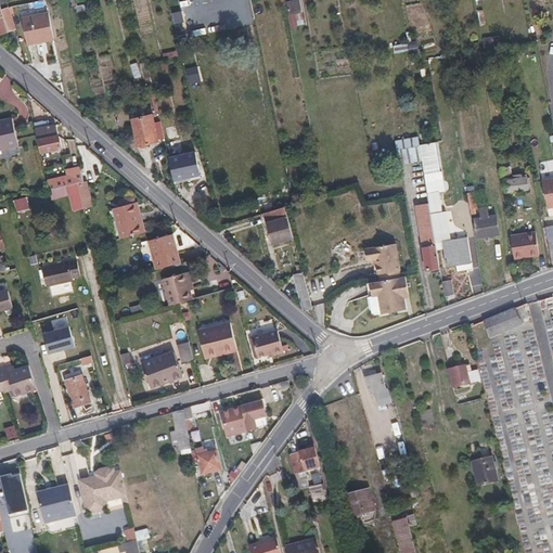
[(292,9),(290,0),(283,0),(285,10),(292,9)]
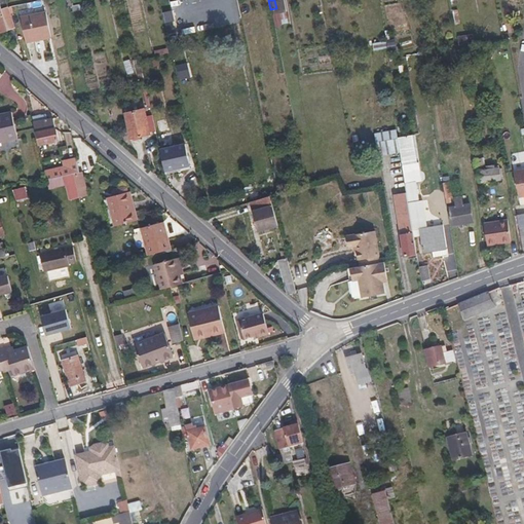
[(15,28),(8,5),(1,7),(0,4),(0,33),(15,28)]
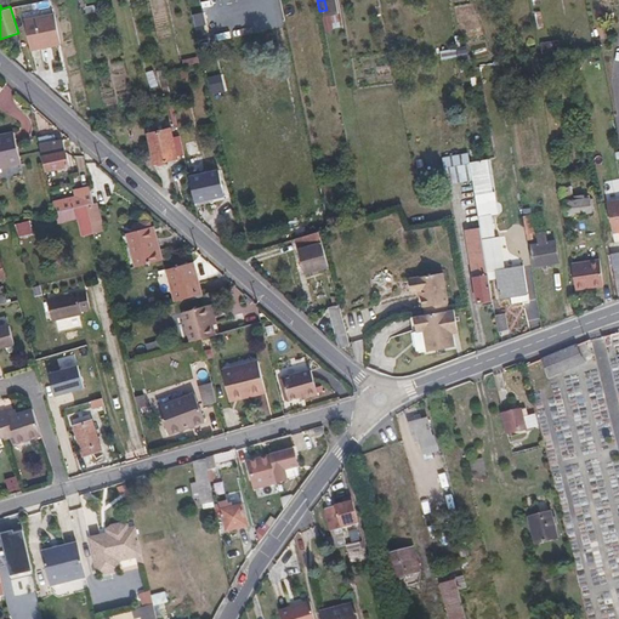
[(63,44),(56,12),(26,20),(33,50),(63,44)]
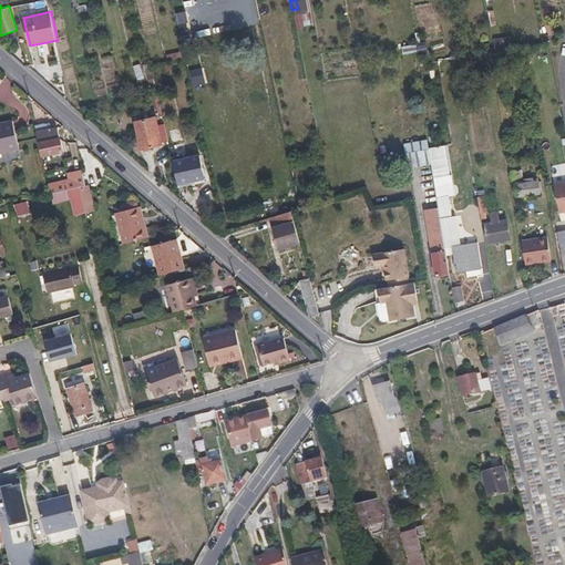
[(511,44),(509,34),(492,38),(493,48),(511,44)]
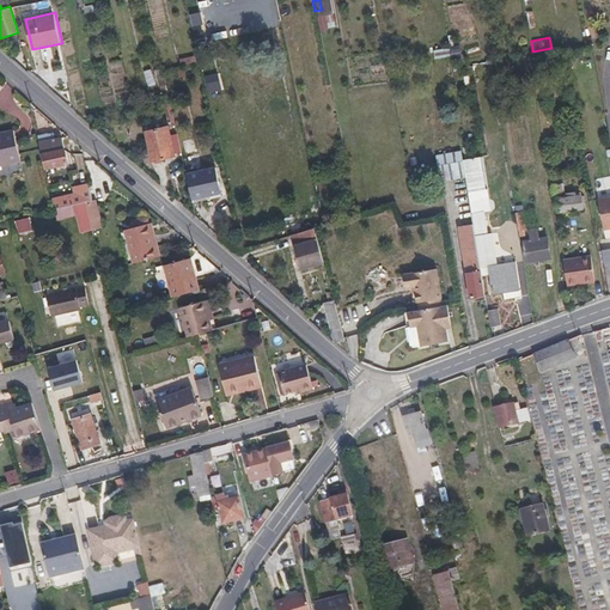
[(166,85),(163,72),(156,73),(158,86),(166,85)]
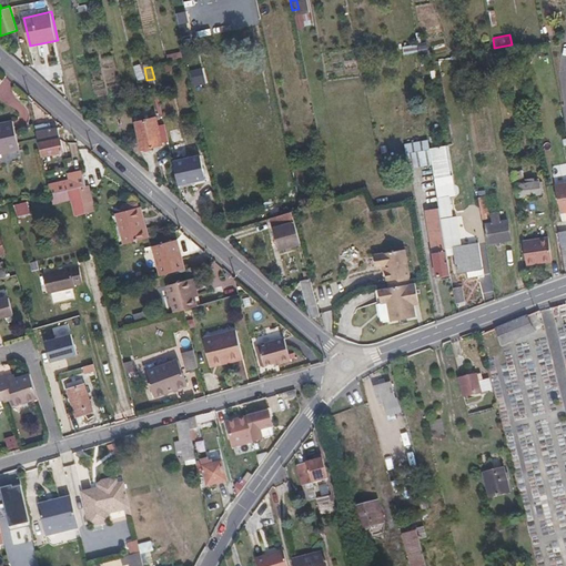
[(10,115),(0,118),(0,148),(17,144),(10,115)]
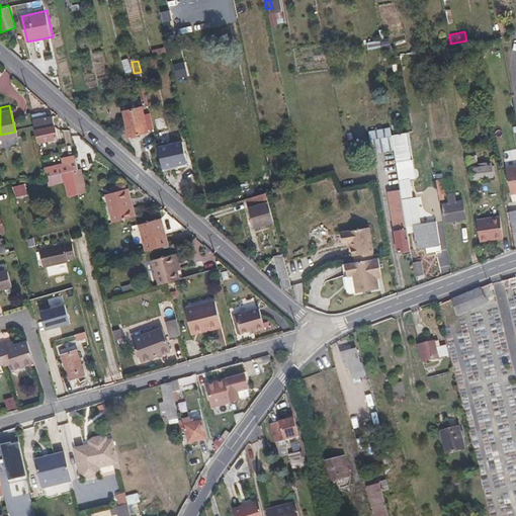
[(147,132),(142,107),(122,111),(129,136),(147,132)]
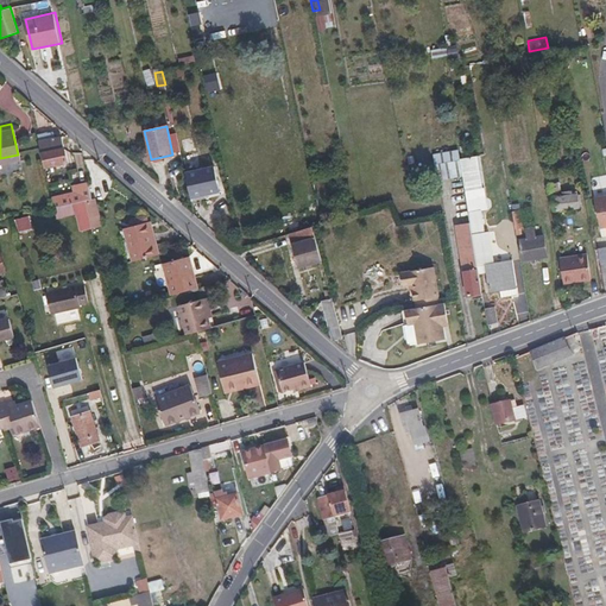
[(65,157),(60,133),(37,138),(42,162),(65,157)]
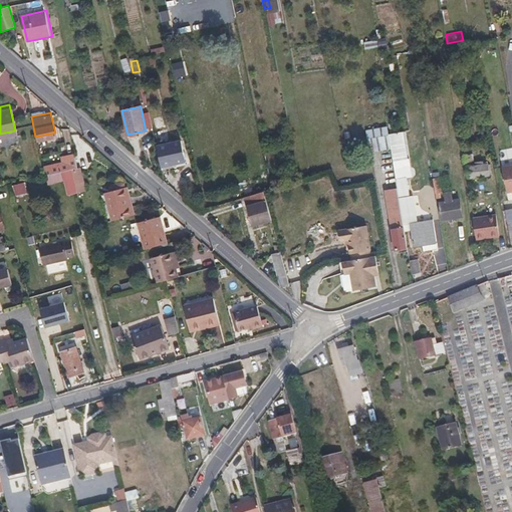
[(390,146),(387,134),(366,138),(368,150),(390,146)]
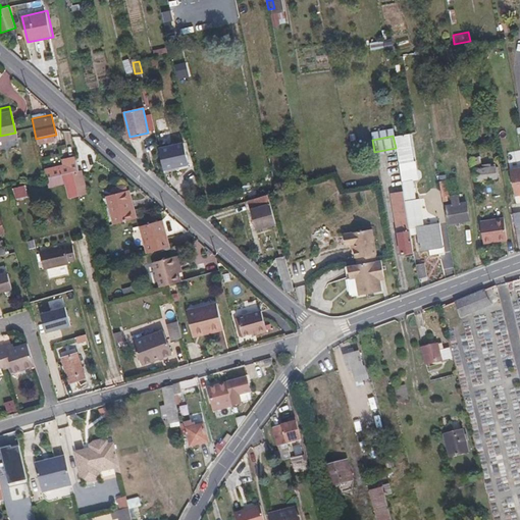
[(188,167),(183,146),(158,151),(163,173),(188,167)]
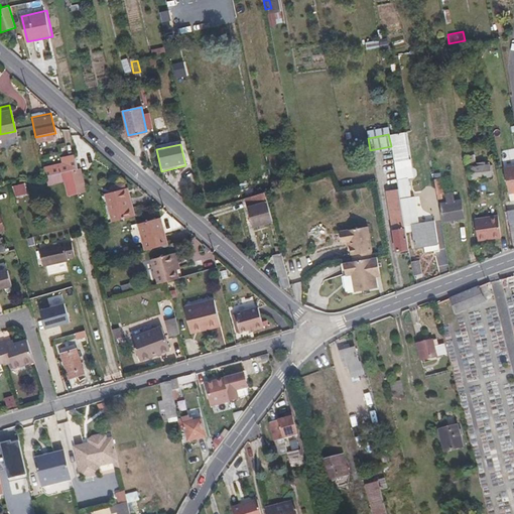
[(78,169),(75,155),(69,156),(72,171),(78,169)]
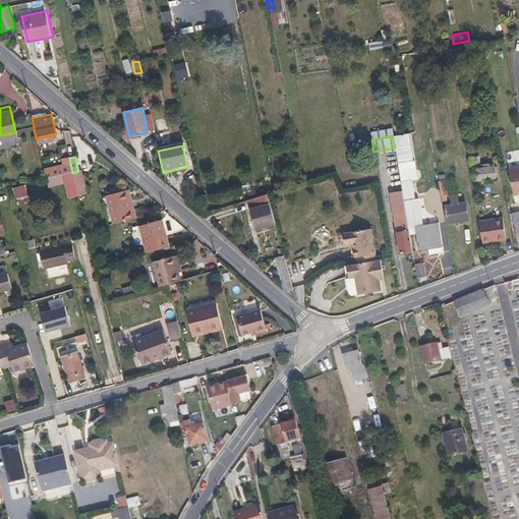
[(518,192),(518,167),(508,169),(513,194),(518,192)]
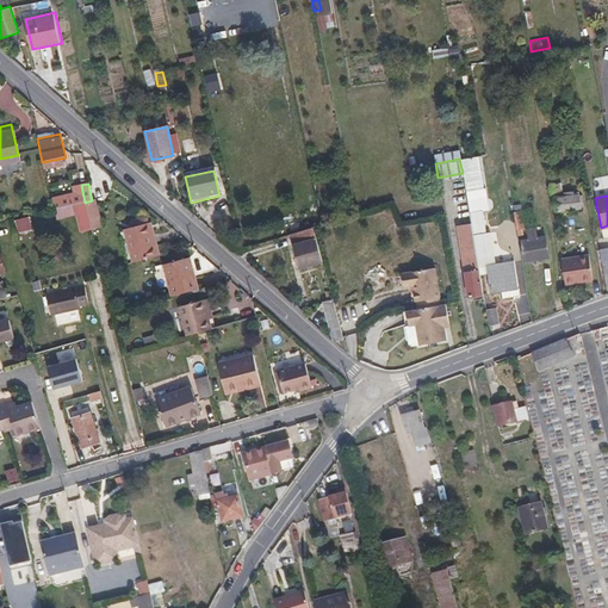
[(81,203),(80,199),(76,200),(76,197),(51,202),(53,210),(81,203)]
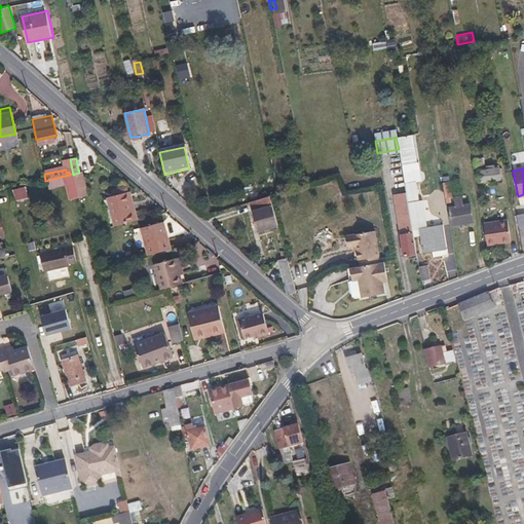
[(496,170),(476,173),(477,183),(498,180),(496,170)]
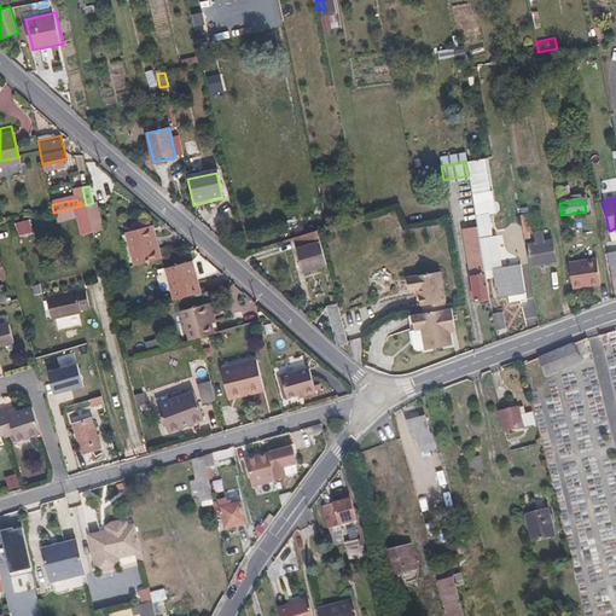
[(532,231),(529,213),(519,215),(522,232),(527,232),(532,231)]
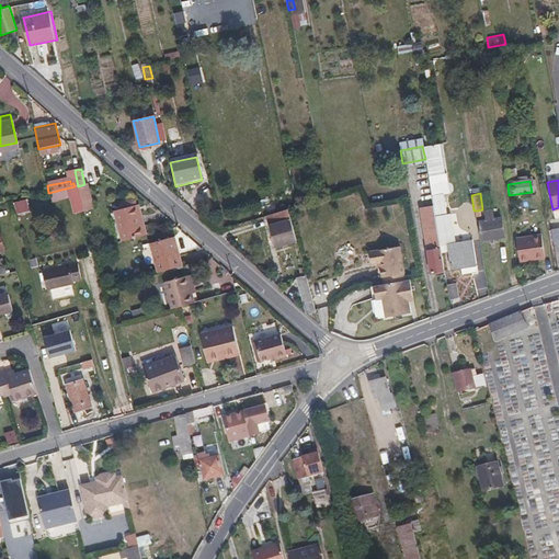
[(446,216),(443,194),(431,196),(432,204),(435,218),(446,216)]
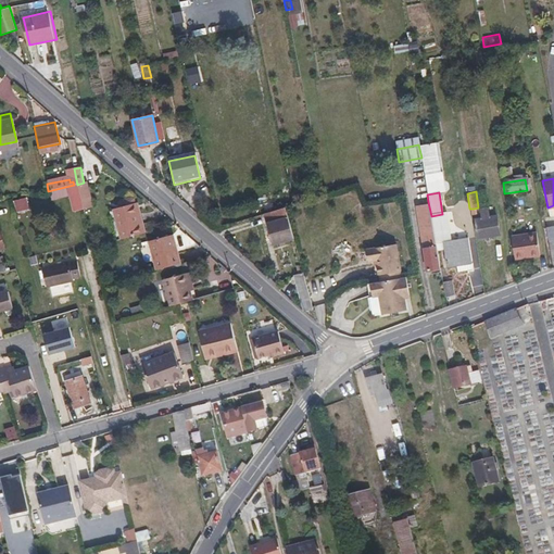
[(440,268),(431,216),(428,202),(415,204),(426,271),(440,268)]
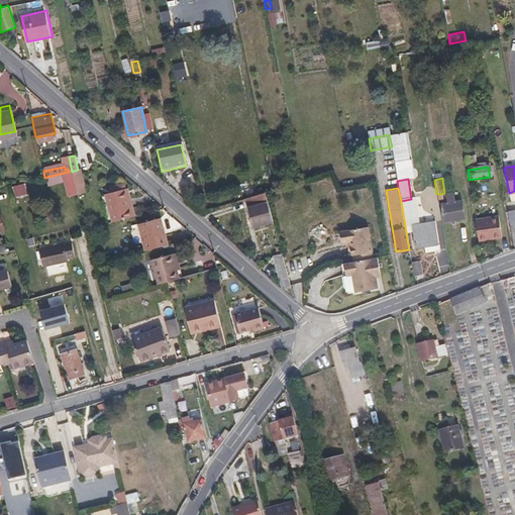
[(128,190),(111,194),(116,214),(133,211),(128,190)]
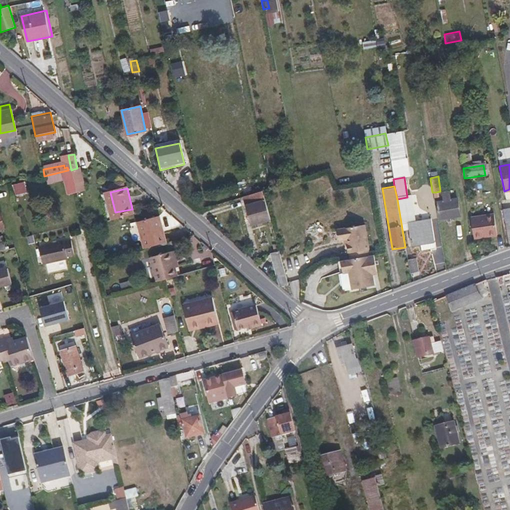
[(270,216),(262,188),(244,194),(251,221),(270,216)]
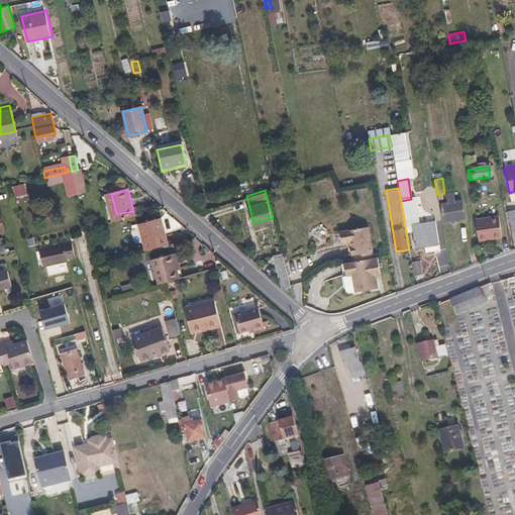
[(464,217),(461,201),(441,204),(443,220),(450,219),(454,219),(464,217)]
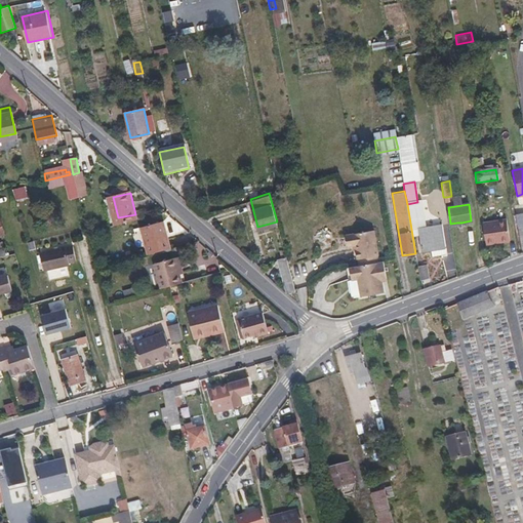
[(514,214),(517,236),(522,235),(522,220),(522,213),(514,214)]
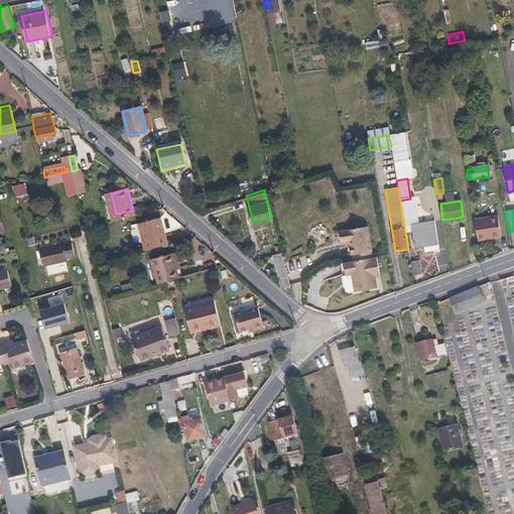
[(499,237),(495,216),(472,219),(475,240),(499,237)]
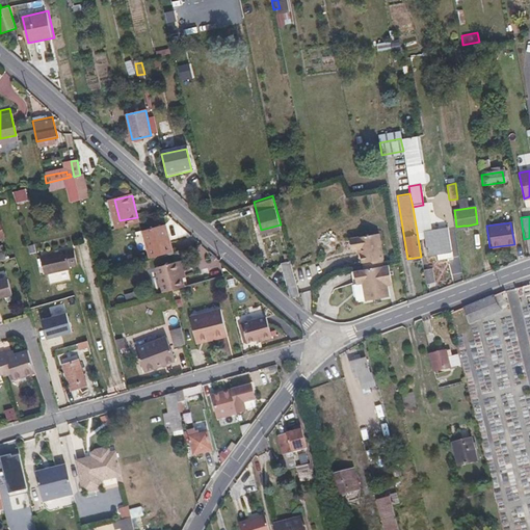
[(166,242),(162,224),(141,230),(148,258),(171,252),(169,241),(166,242)]
